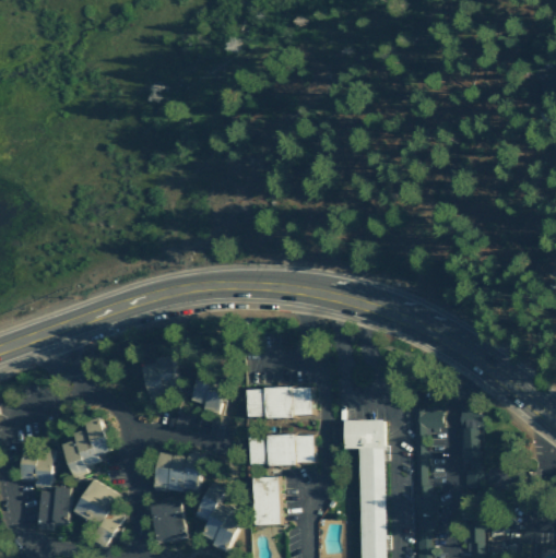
[(150,401),(161,399),(157,389),(168,386),(167,381),(180,378),(175,355),(140,365),(150,401)]
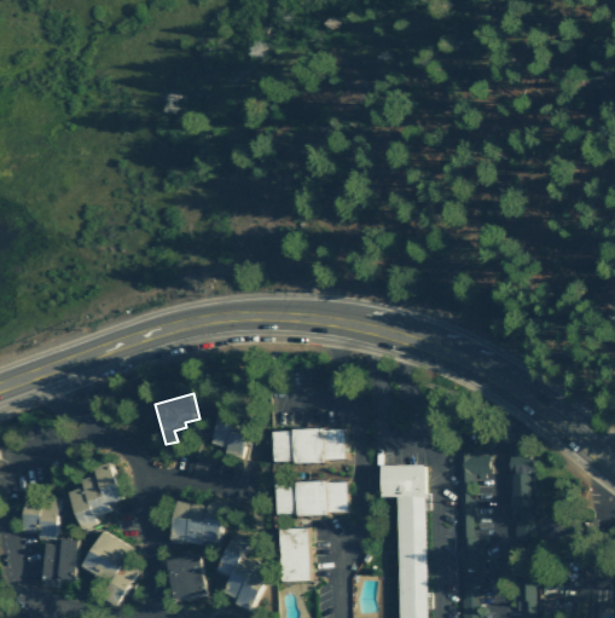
[(215,445),(228,445),(228,457),(245,457),(244,416),(214,417),(215,445)]
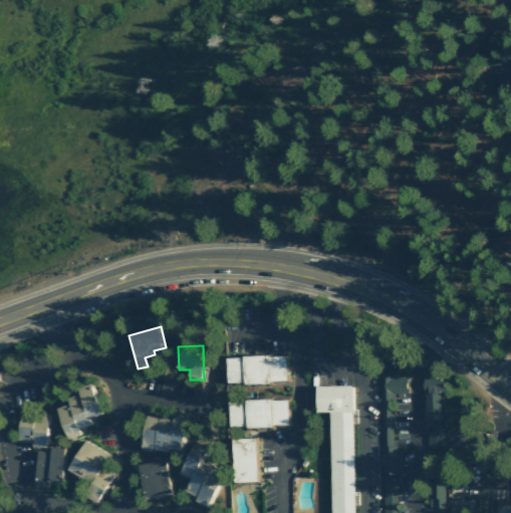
[(227,383),(286,382),(285,354),(226,356),(227,383)]
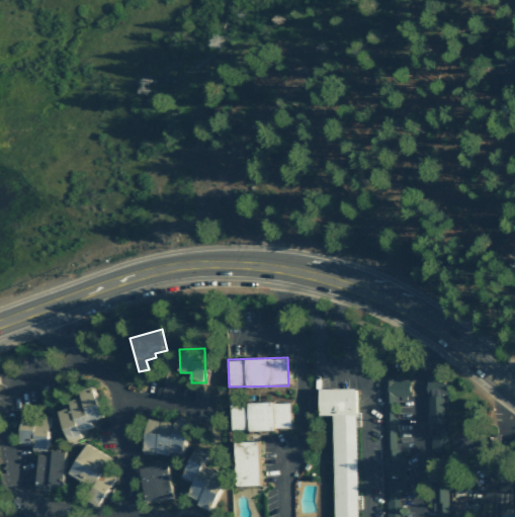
[(411,378),(384,379),(385,400),(412,399),(411,378)]
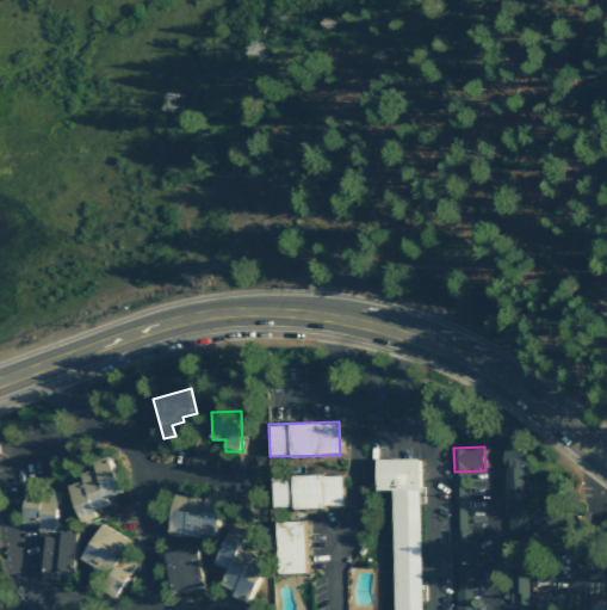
[(67,485),(78,522),(99,516),(97,509),(111,505),(109,497),(121,493),(110,455),(91,461),(93,468),(79,473),(81,481),(67,485)]
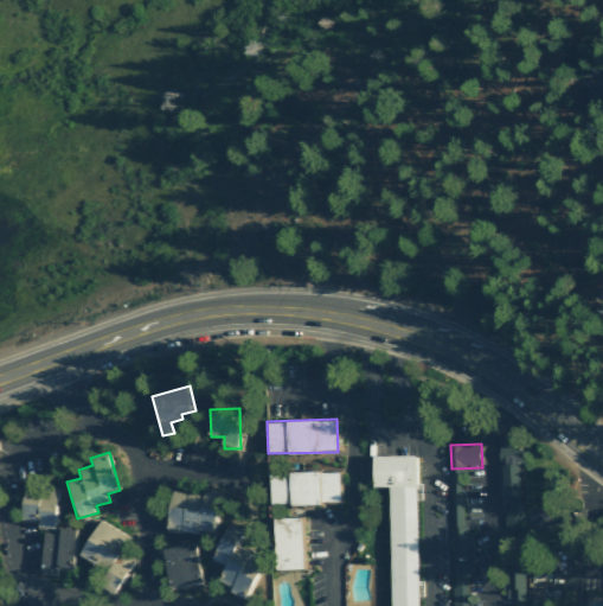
[(418,605),(417,498),(416,454),(371,455),(372,488),(390,488),(391,605),(418,605)]
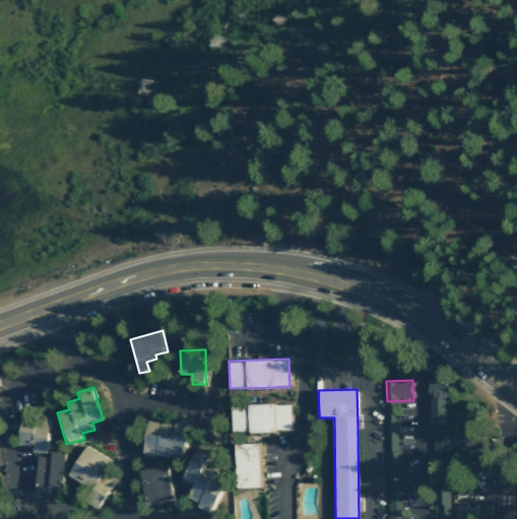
[(449,451),(445,389),(430,390),(432,427),(435,426),(436,451),(449,451)]
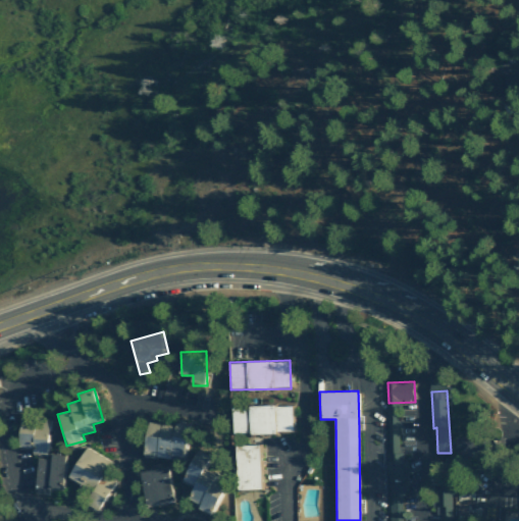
[(293,405),(232,406),(232,434),(294,432),(293,405)]
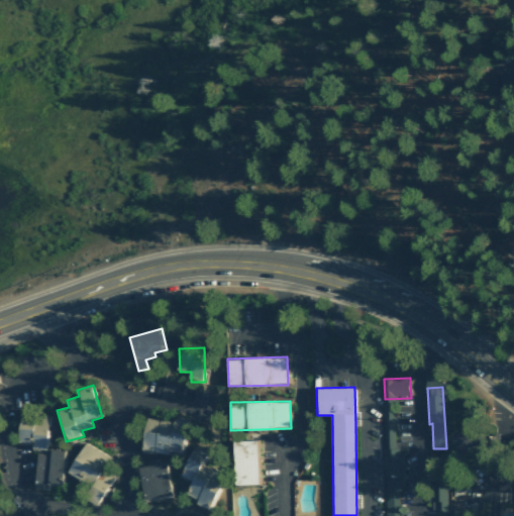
[(18,444),(33,444),(33,451),(53,451),(54,417),(19,416),(18,444)]
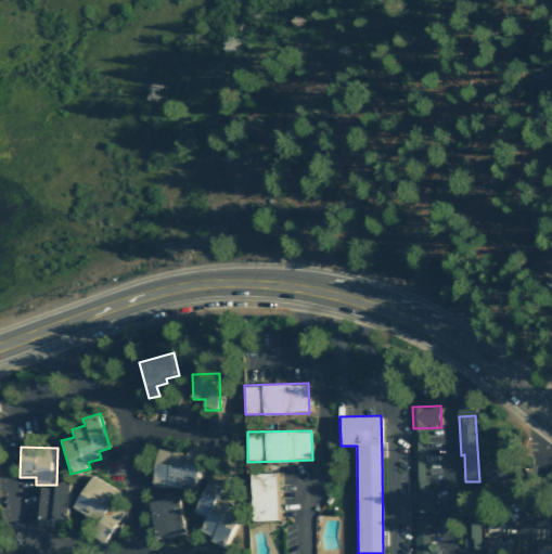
[(187,453),(158,448),(151,482),(184,490),(185,484),(194,486),(202,452),(188,449),(187,453)]
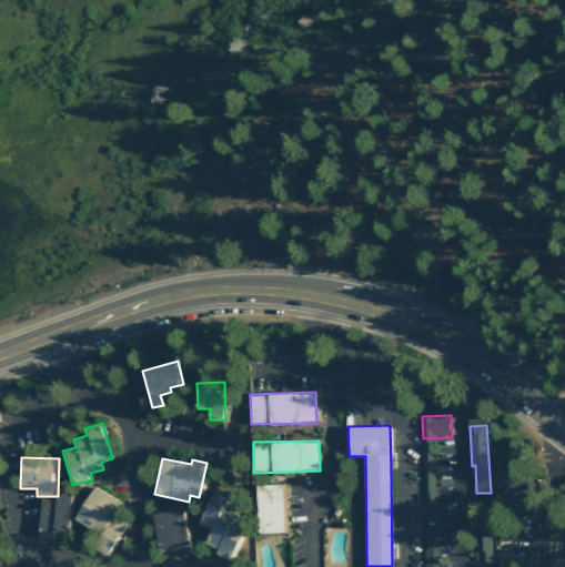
[(497,497),(522,496),(521,477),(496,477),(497,497)]
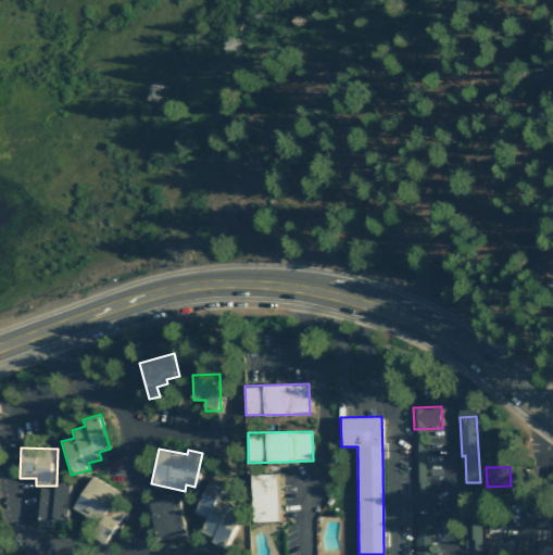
[(251,475),(252,522),(280,521),(278,474),(251,475)]
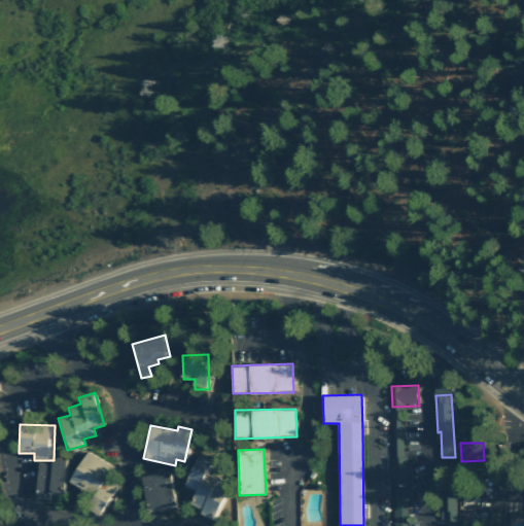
[(110,462),(82,452),(71,485),(93,492),(86,512),(106,519),(117,485),(104,481),(110,462)]
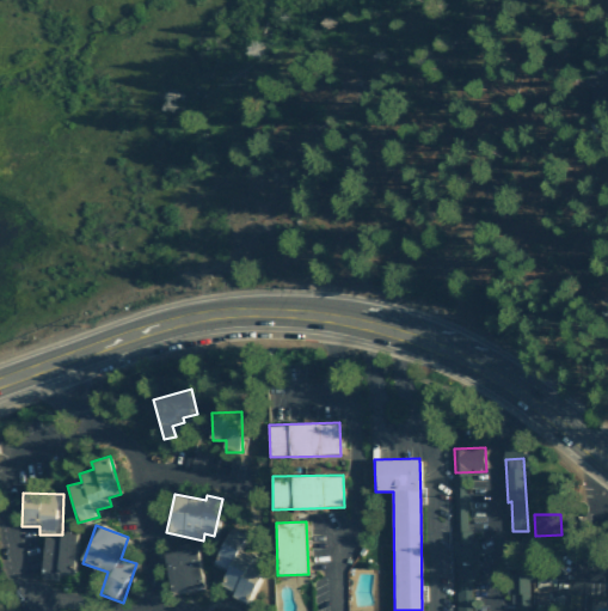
[(237,553),(245,535),(229,527),(214,564),(227,570),(219,588),(249,602),(265,563),(237,553)]
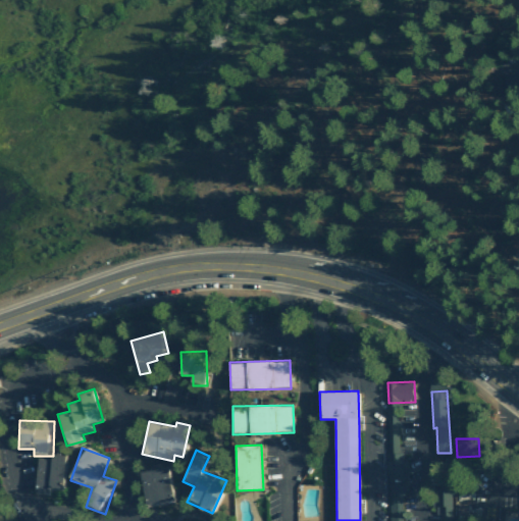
[(35,491),(48,492),(49,488),(62,489),(66,457),(52,455),(51,460),(38,459),(35,491)]
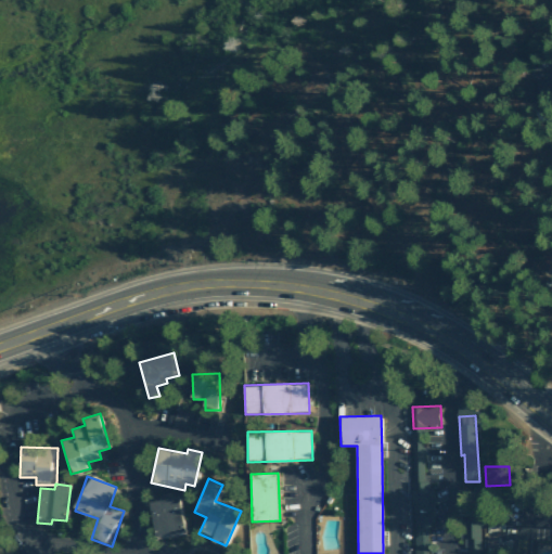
[(150,501),(154,536),(184,532),(181,498),(150,501)]
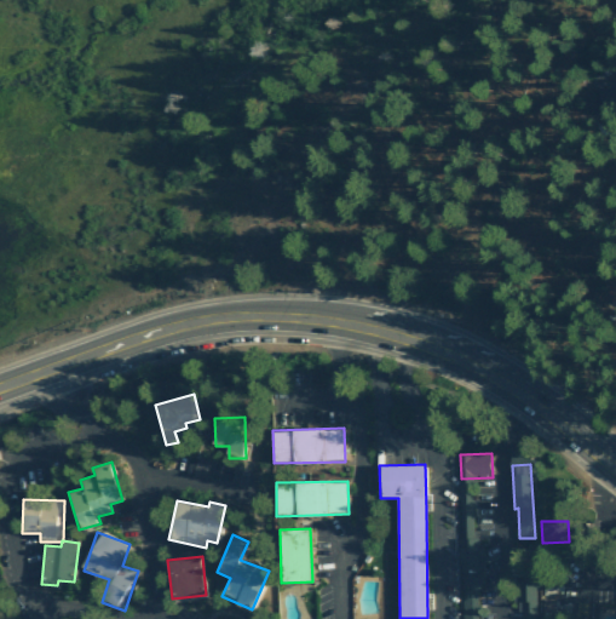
[(536,618),(537,584),(522,584),(520,618),(536,618)]
